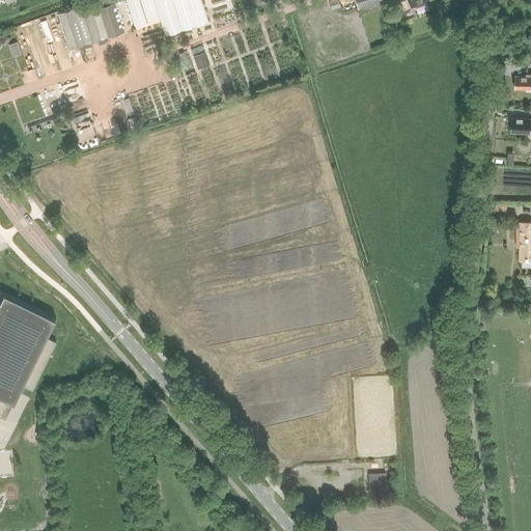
[(115,3),(122,0),(90,0),(93,9),(98,8),(107,38),(124,32),(115,3)]
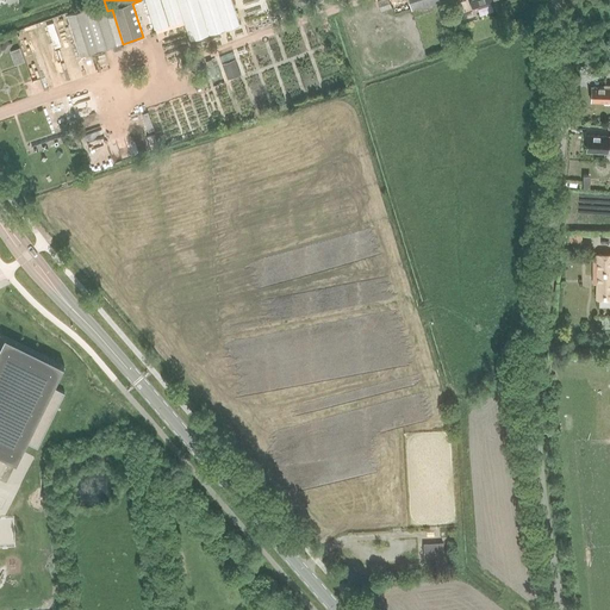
[(231,0),(144,0),(154,30),(184,22),(190,42),(210,36),(240,25),(231,0)]
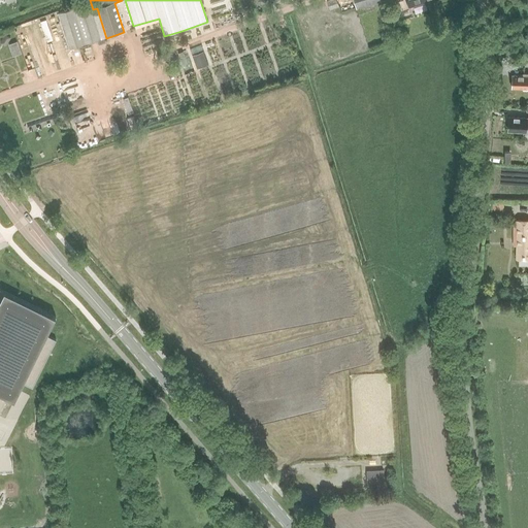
[(220,0),(208,0),(212,18),(224,14),(220,0)]
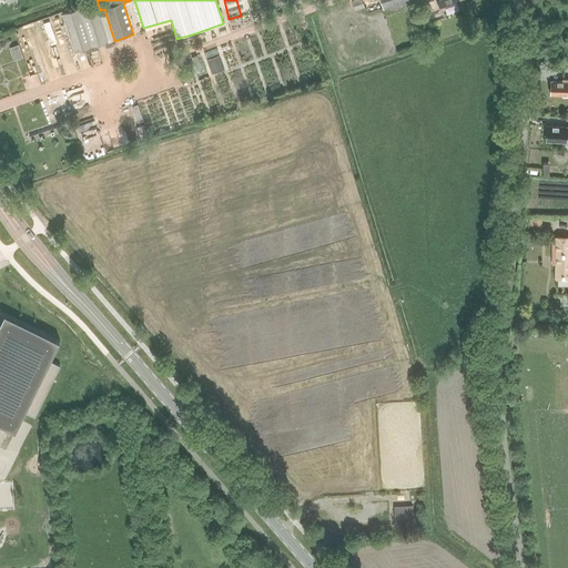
[(353,0),(352,0),(355,11),(365,8),(362,0),(353,0)]
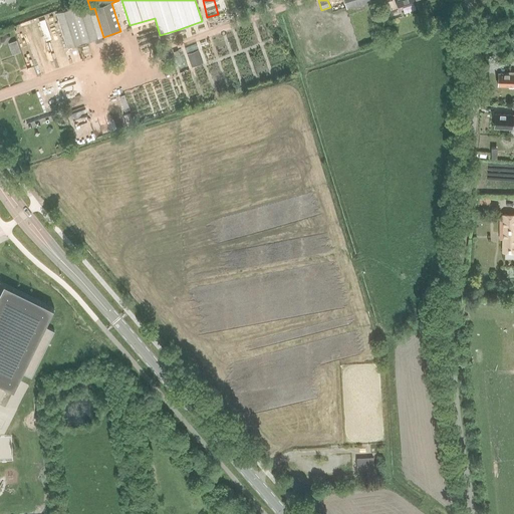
[(374,0),(344,0),(347,9),(374,0)]
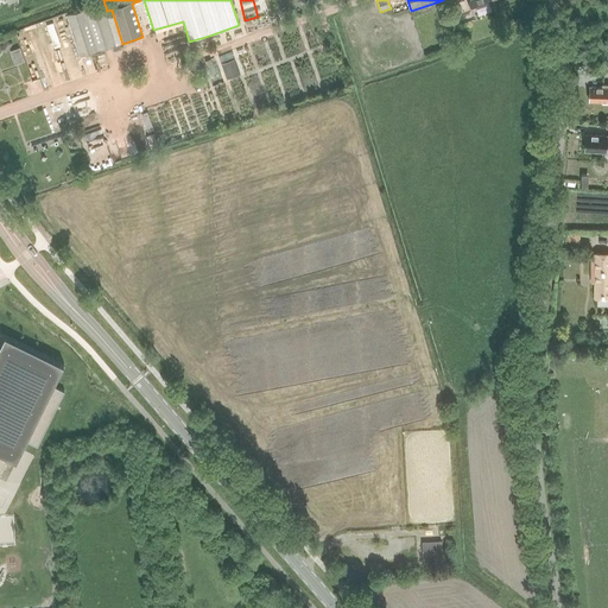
[(80,57),(116,45),(103,4),(67,16),(80,57)]
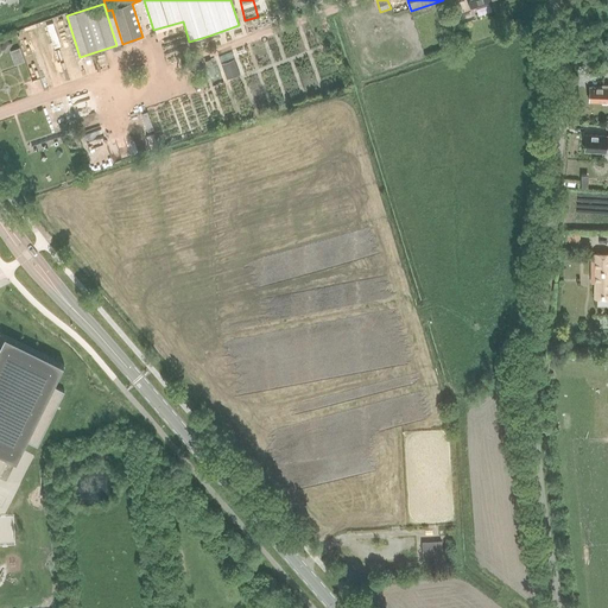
[(0,49),(6,52),(12,44),(6,40),(0,49)]
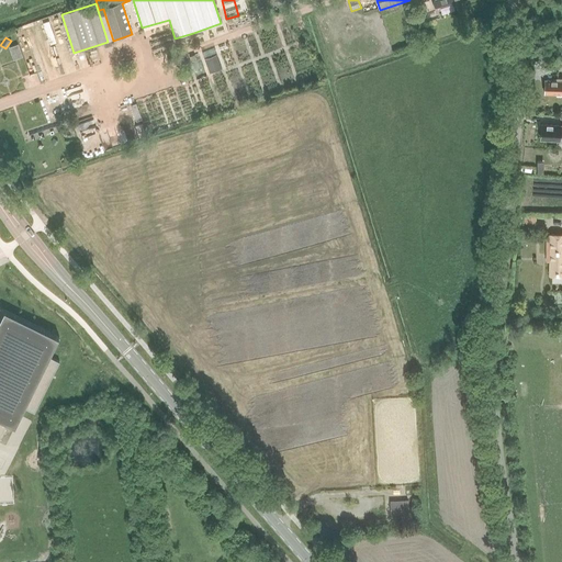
[(10,45),(13,58),(23,56),(20,43),(10,45)]
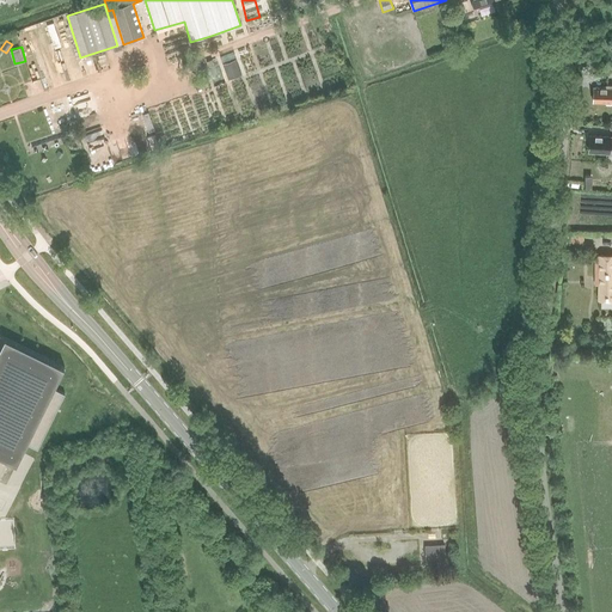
[(236,60),(222,65),(228,79),(242,74),(236,60)]
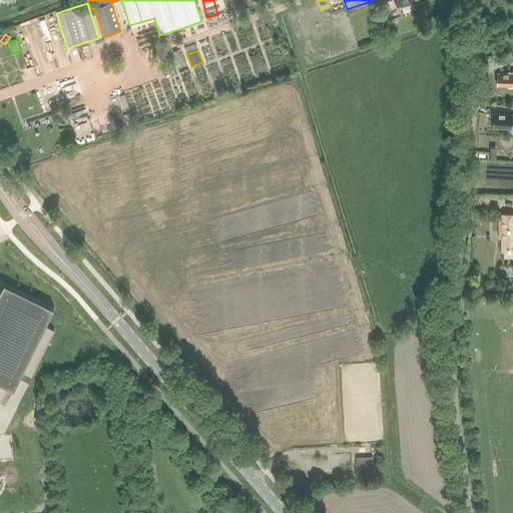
[(512,85),(512,71),(508,72),(508,73),(498,73),(497,85),(512,85)]
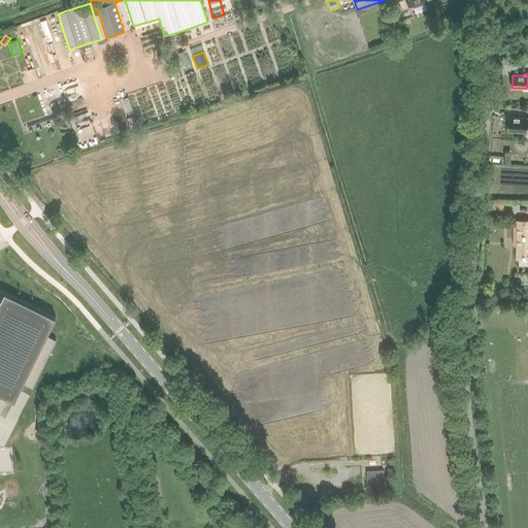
[(527,124),(527,118),(509,117),(508,131),(526,132),(527,125),(527,124)]
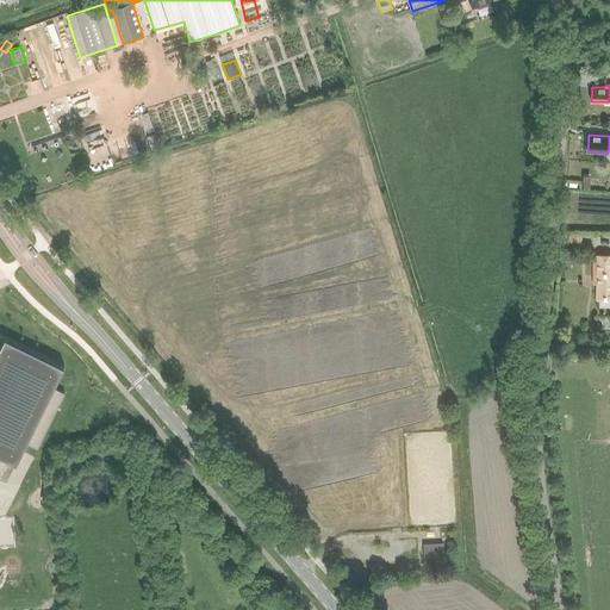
[(598,299),(609,299),(609,255),(593,255),(593,281),(598,281),(598,299)]
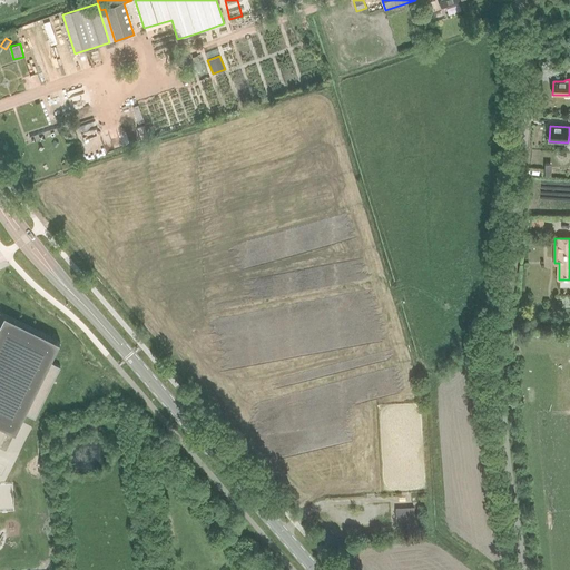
[(26,413),(35,419),(60,367),(50,362),(60,343),(0,312),(0,441),(7,429),(16,433),(26,413)]
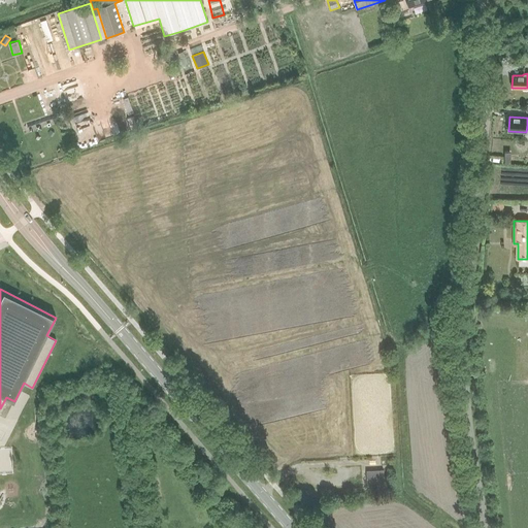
[(384,469),(367,470),(367,489),(385,488),(384,469)]
